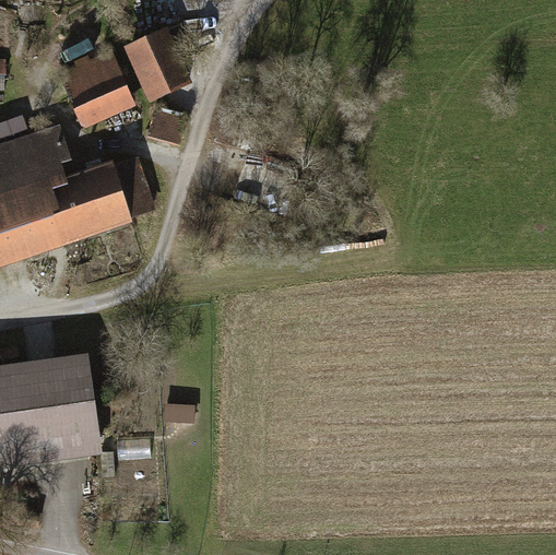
[(125,47),(148,102),(189,84),(167,30),(125,47)]
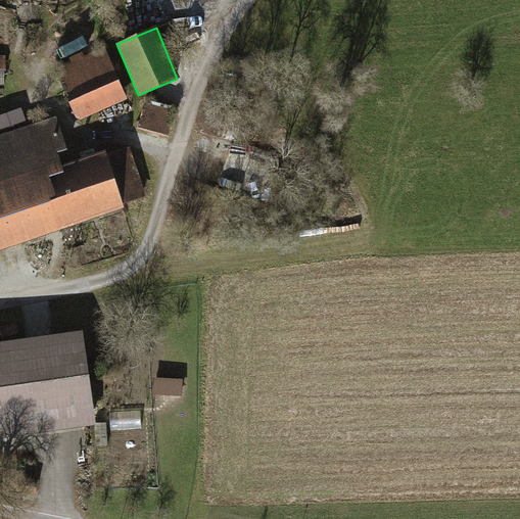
[(53,63),(77,120),(127,98),(104,46),(84,55),(82,51),(68,57),(71,60),(65,63),(63,59),(53,63)]
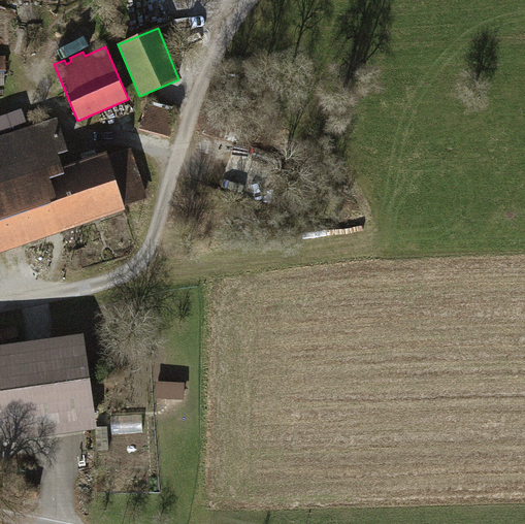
[(139,131),(168,137),(175,106),(146,100),(139,131)]
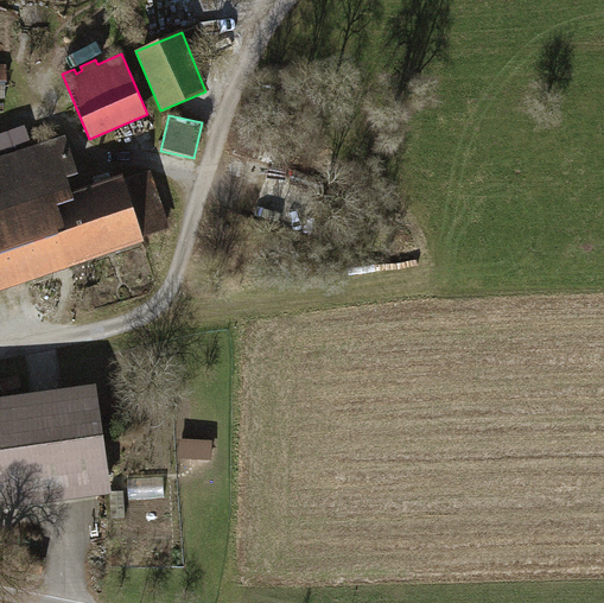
[(0,289),(146,242),(144,235),(167,228),(150,175),(127,182),(125,175),(110,179),(108,172),(90,178),(93,185),(72,191),(68,177),(76,173),(64,139),(0,159),(0,289)]
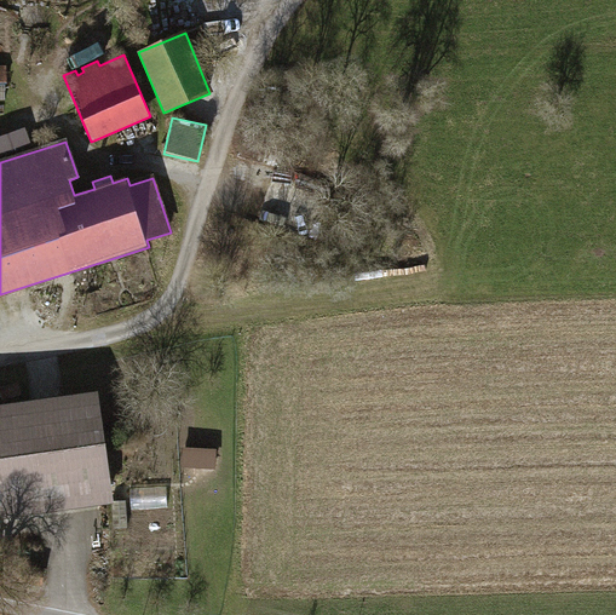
[(0,519),(59,510),(111,503),(95,394),(47,400),(0,407),(0,519)]
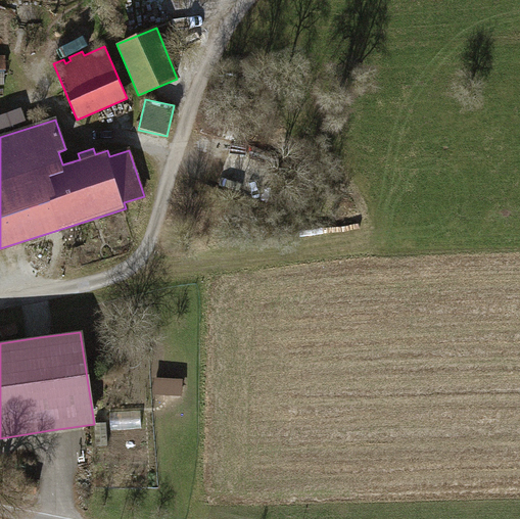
[(154,377),(153,393),(180,394),(181,378),(154,377)]
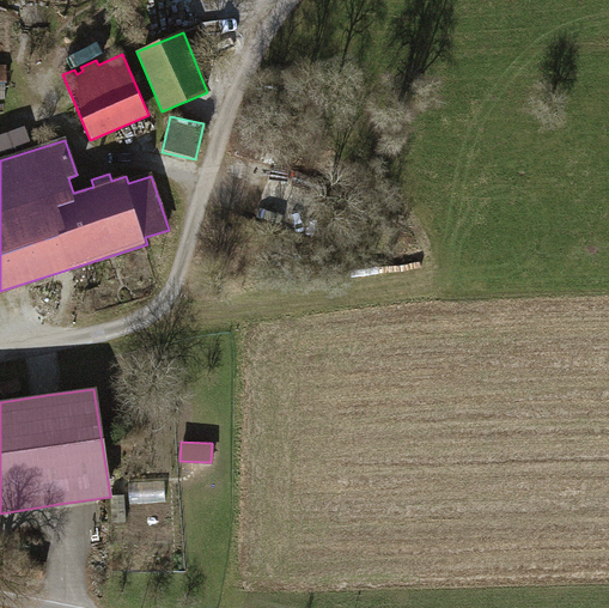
All buildings are outlined.
